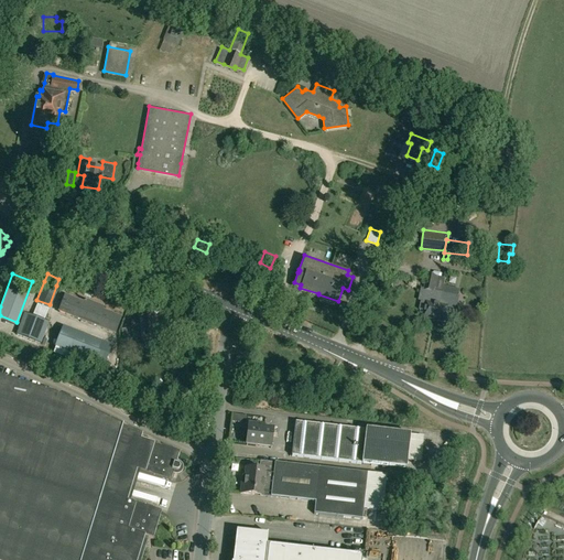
[(438,309),(440,302),(442,290),(434,288),(425,286),(421,284),(419,298),(421,298),(419,307),(424,308),(423,315),(433,316),(434,308),(438,309)]
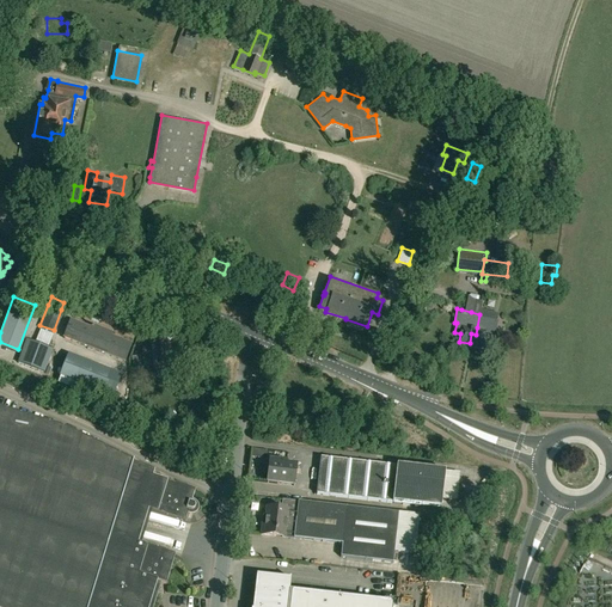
[(471,333),(470,343),(483,347),(484,339),(490,341),(493,331),(496,332),(499,318),(479,314),(477,327),(476,335),(471,333)]
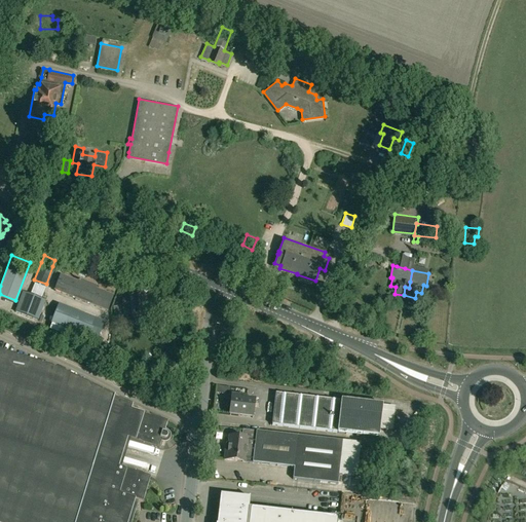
[(54,287),(74,295),(77,296),(101,305),(106,307),(107,307),(113,293),(96,287),(97,284),(79,276),(78,280),(61,272),(54,287)]
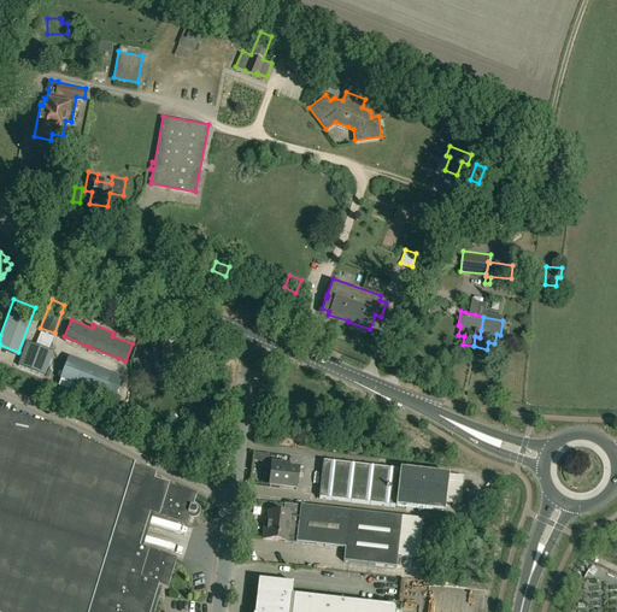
[(23,348),(18,362),(45,371),(53,348),(34,341),(30,351),(23,348)]
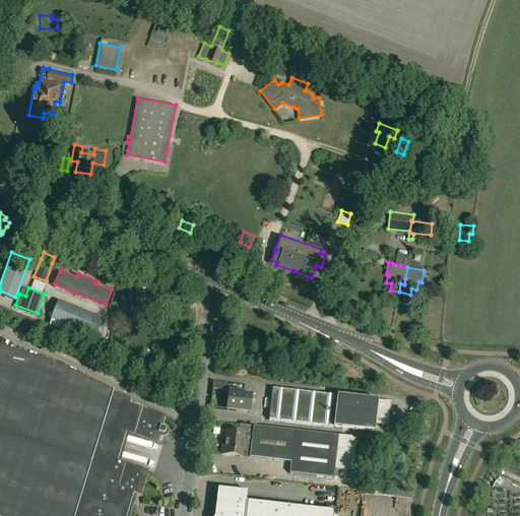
[(132,311),(143,310),(141,289),(128,291),(128,293),(120,294),(124,317),(133,316),(132,311)]
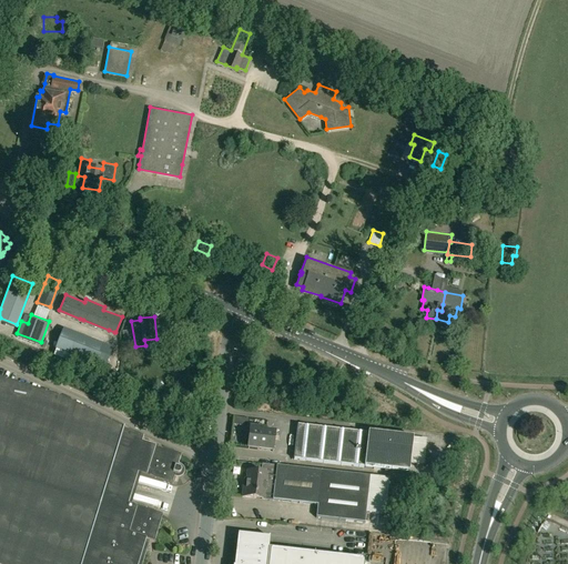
[(56,349),(105,368),(113,345),(63,326),(56,349)]
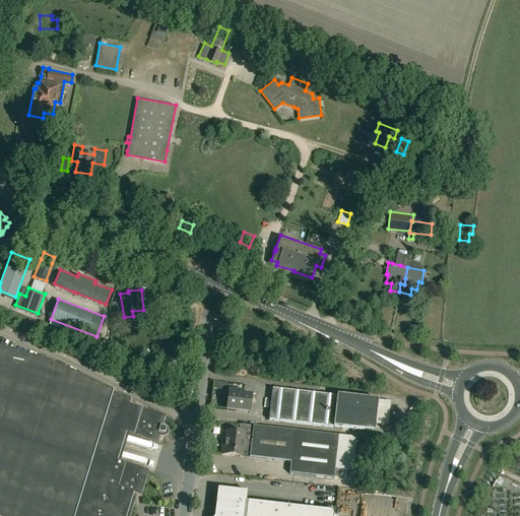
[(122,319),(121,310),(113,311),(114,320),(122,319)]
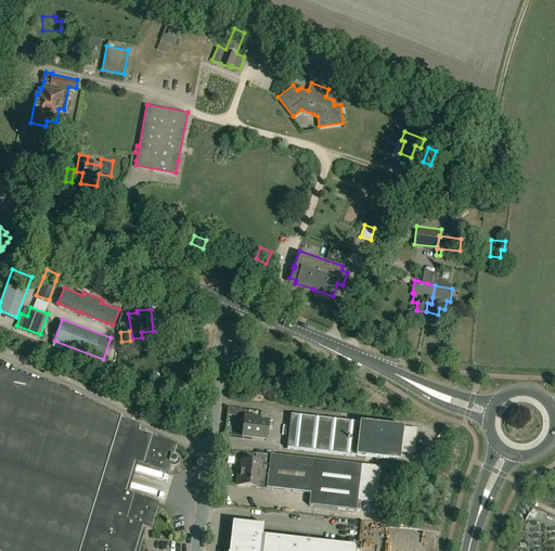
[(0,550),(138,550),(145,529),(141,528),(142,524),(151,526),(171,460),(173,461),(175,461),(176,460),(177,459),(178,458),(177,456),(177,455),(175,453),(173,453),(177,441),(139,430),(140,424),(139,423),(139,424),(62,386),(0,367),(0,550)]
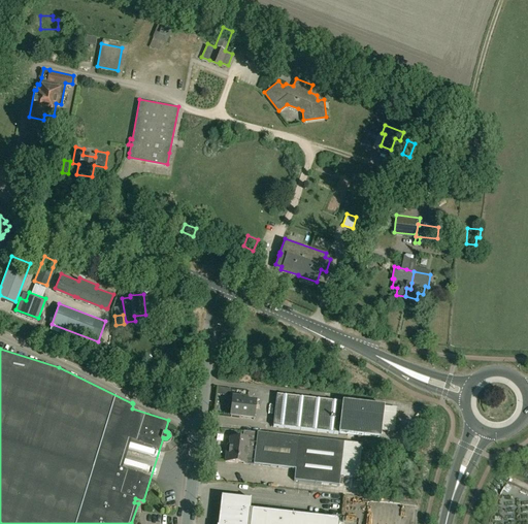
[(150,357),(153,367),(163,364),(160,354),(150,357)]
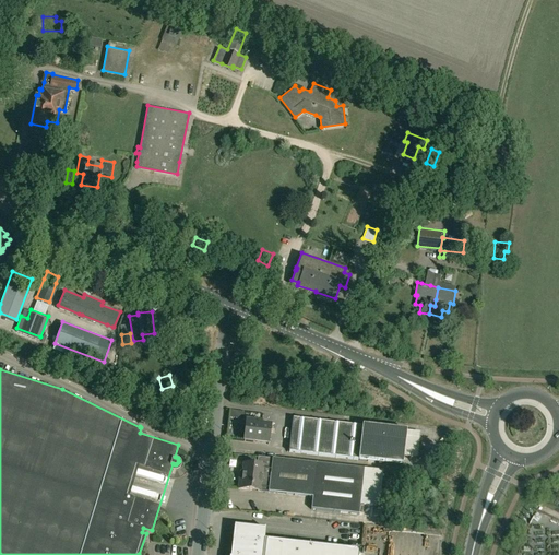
[(170,415),(180,420),(185,413),(174,408),(170,415)]
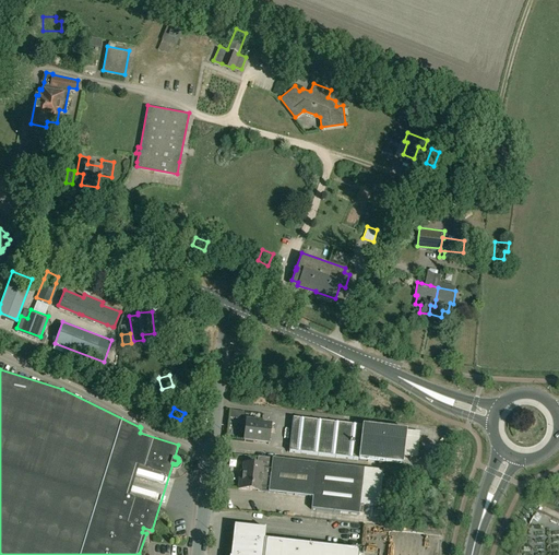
[(408,428),(293,415),(288,448),(403,461),(404,453),(417,455),(419,428),(408,427),(408,428)]
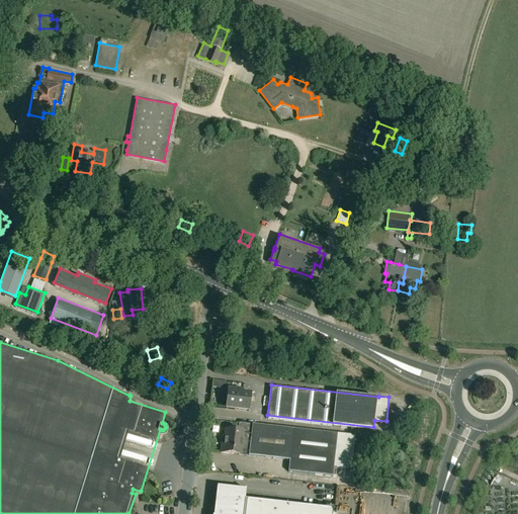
[(248,408),(250,392),(242,391),(242,388),(228,387),(226,406),(248,408)]
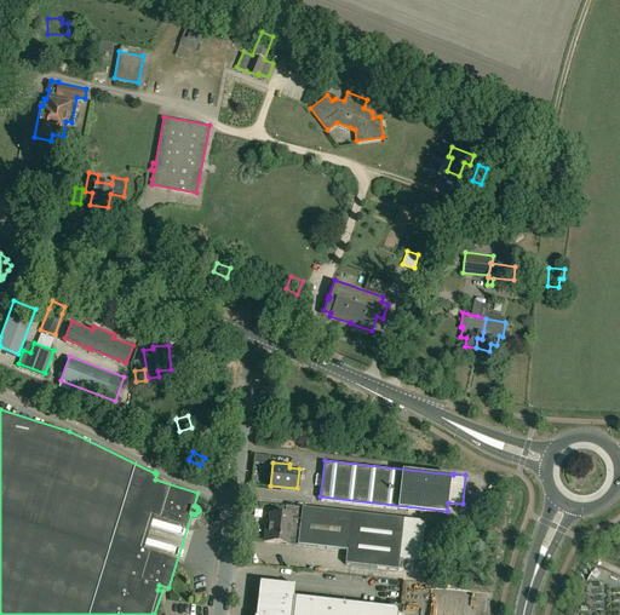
[(399,567),(400,556),(420,558),(424,518),(286,503),(285,512),(270,511),(269,526),(265,526),(264,538),(288,540),(298,541),(297,541),(346,547),(345,561),(399,567)]
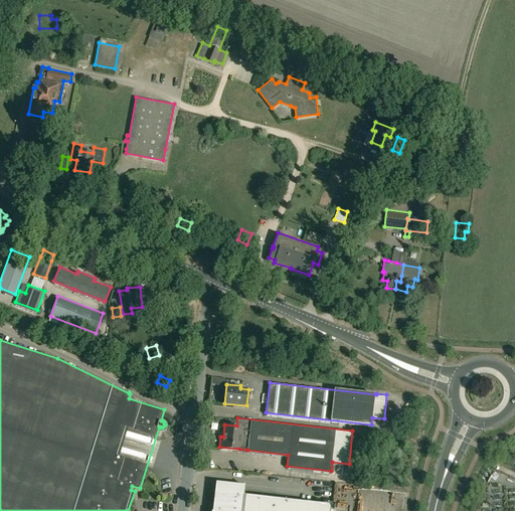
[(214,484),(215,484),(213,496),(242,500),(243,495),(244,485),(214,482),(214,484)]
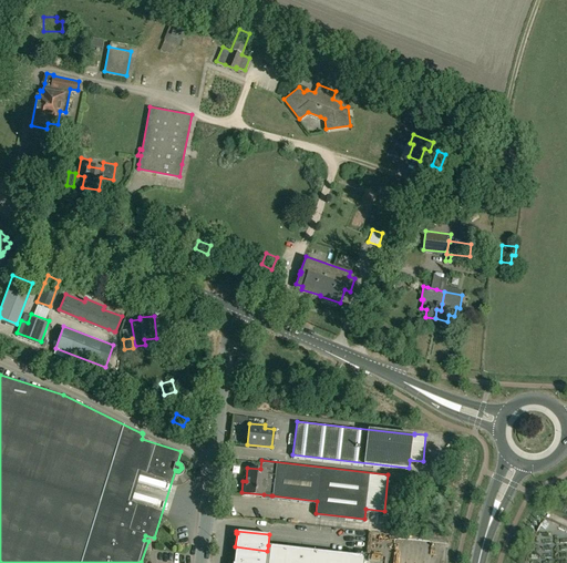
[(267,551),(265,562),(281,562),(284,546),(268,545),(267,551)]
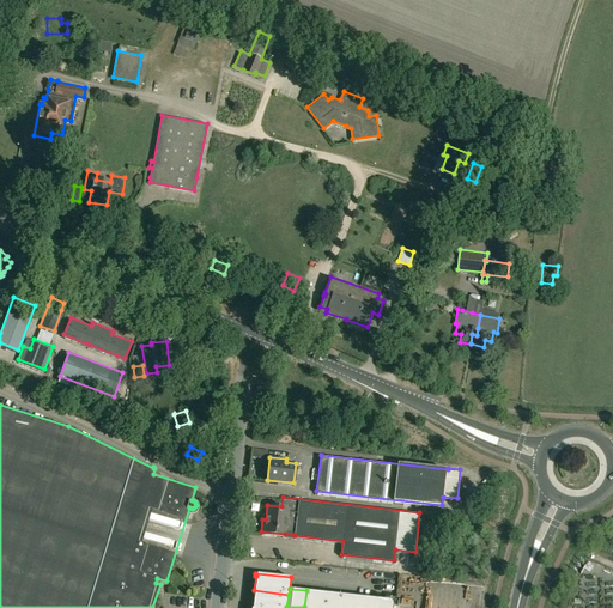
[(286,607),(289,595),(254,590),(253,607),(255,607),(286,607)]
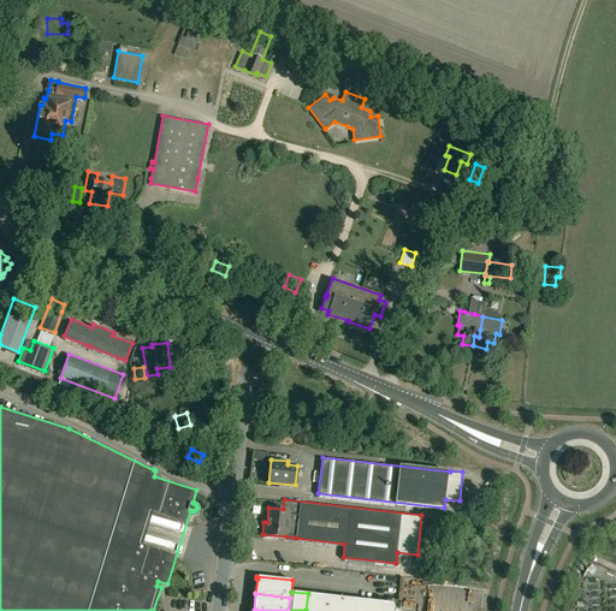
[(323,610),(325,595),(308,593),(306,610),(323,610)]
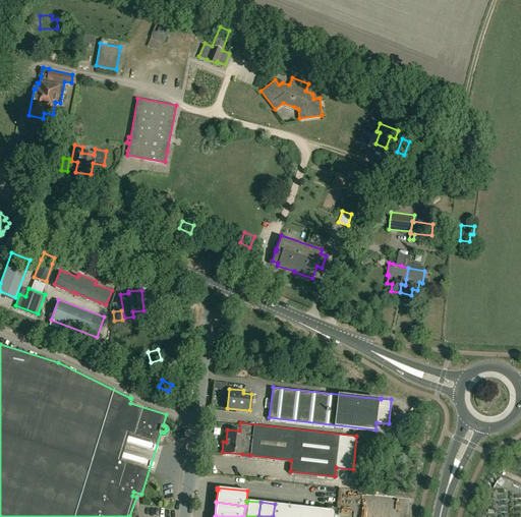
[(288,516),(290,506),(275,504),(273,516),(288,516)]
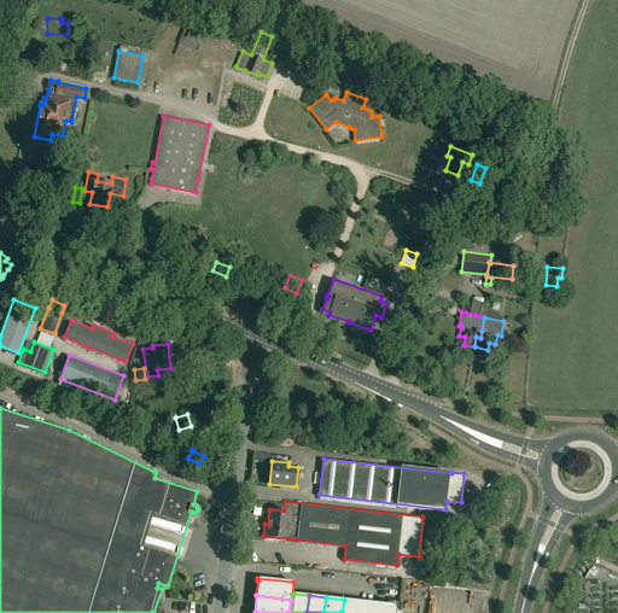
[(360,612),(361,601),(344,600),(342,612),(360,612)]
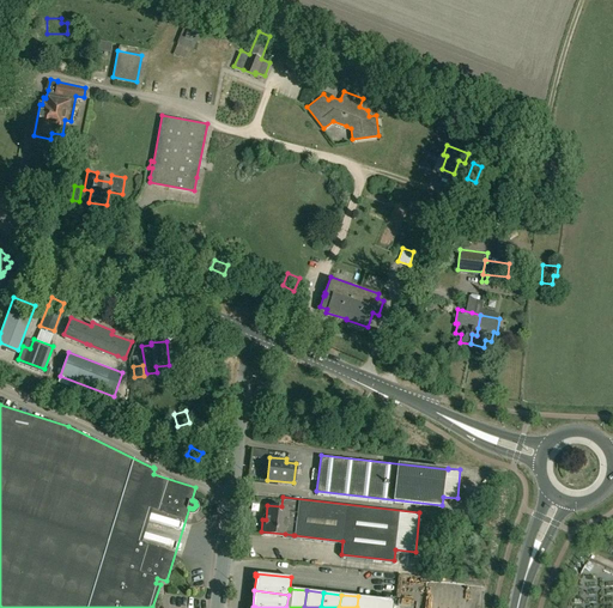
[(374,607),(375,599),(358,596),(357,607),(374,607)]
